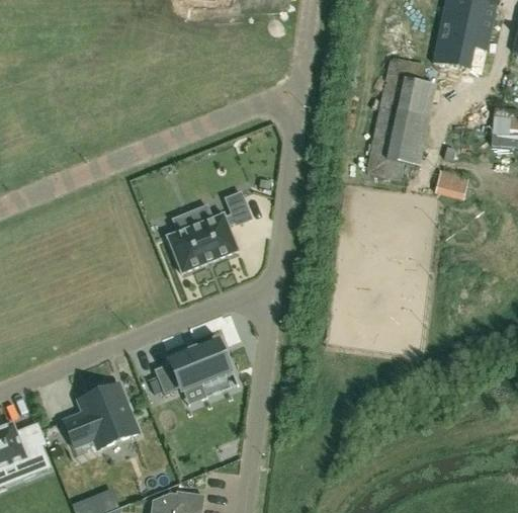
[(445,0),(433,61),(482,71),(496,0),(445,0)]
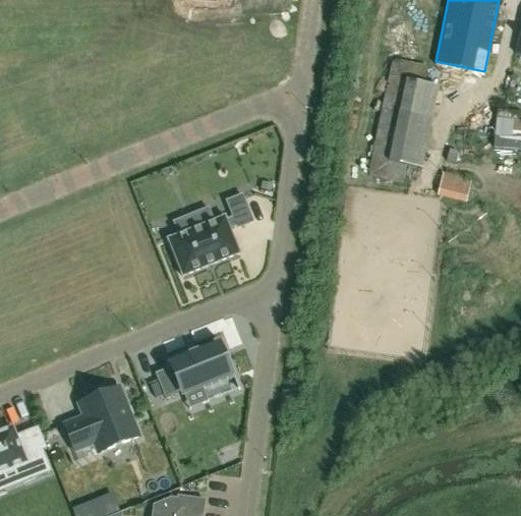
[(441,83),(407,76),(390,159),(423,165),(441,83)]
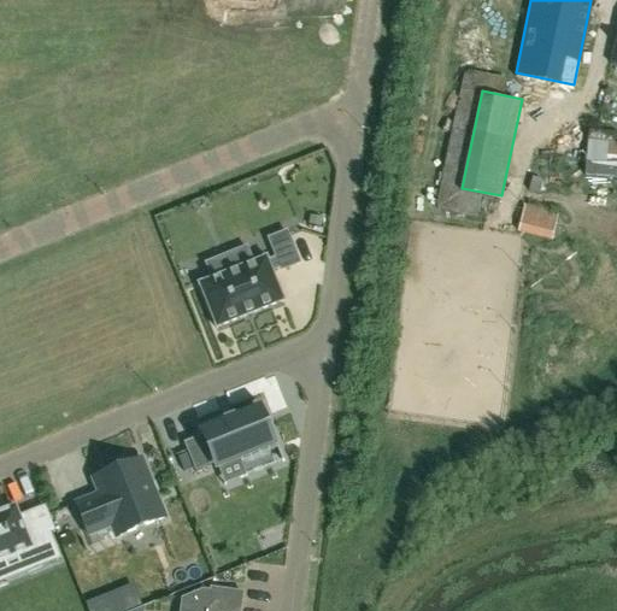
[(616,139),(593,139),(592,169),(616,169),(616,139)]
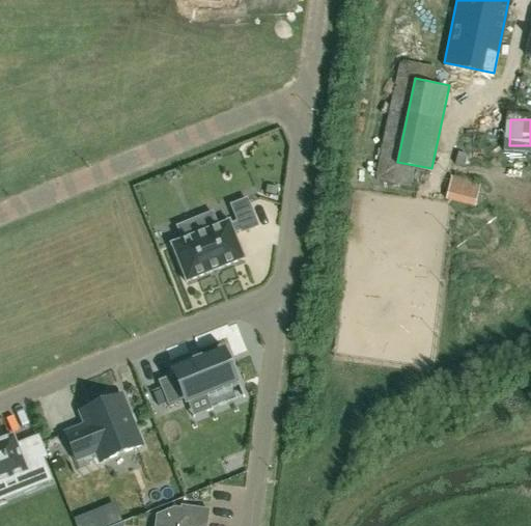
[(474,201),(480,178),(452,172),(447,195),(474,201)]
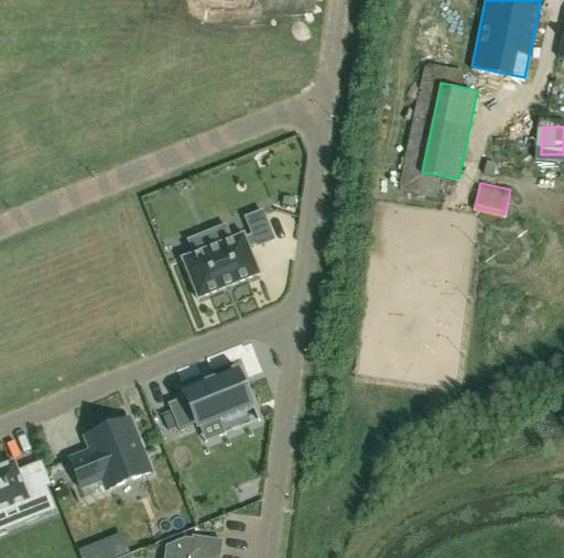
[(294,195),(284,193),(282,200),(292,203),(294,195)]
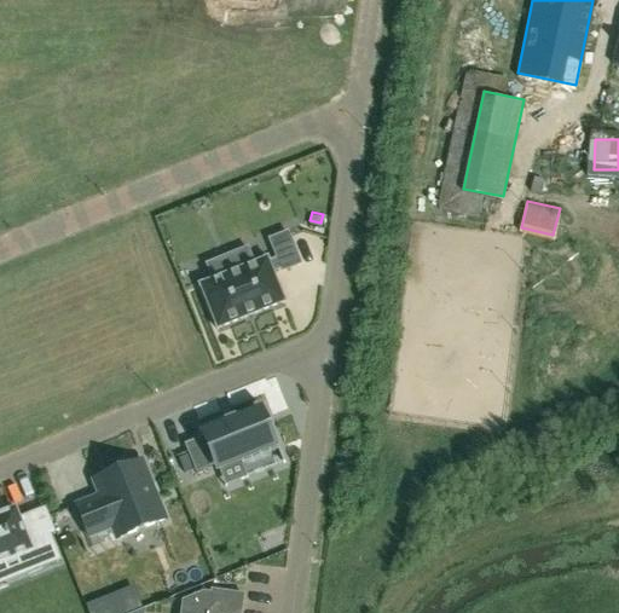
[(266,254),(200,281),(217,324),(284,298),(271,266),(281,262),(282,266),(300,259),(287,227),(270,235),(277,254),(267,258),(266,254)]
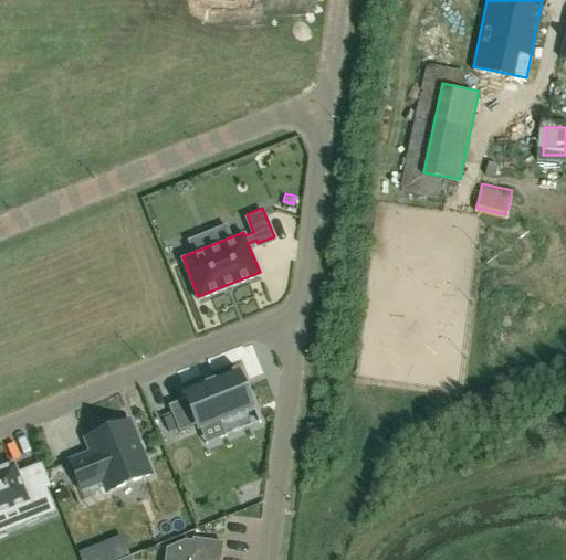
[(189,400),(170,407),(179,428),(197,420),(199,424),(218,415),(220,421),(221,420),(254,407),(244,383),(241,384),(236,370),(213,379),(186,390),(187,393),(187,394),(189,400)]
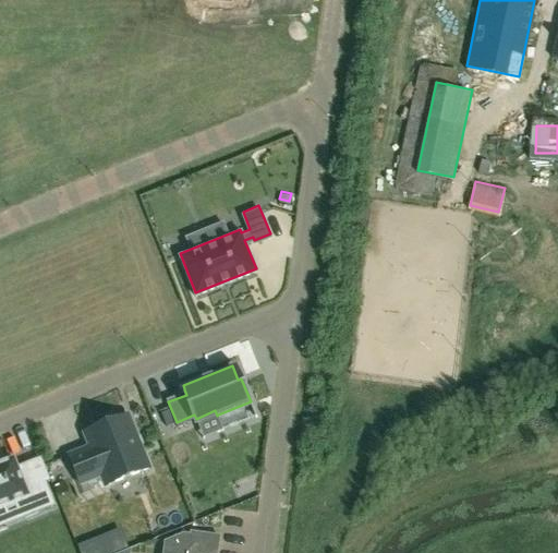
[(99,469),(104,480),(148,461),(128,409),(83,428),(88,441),(68,448),(80,478),(99,469)]
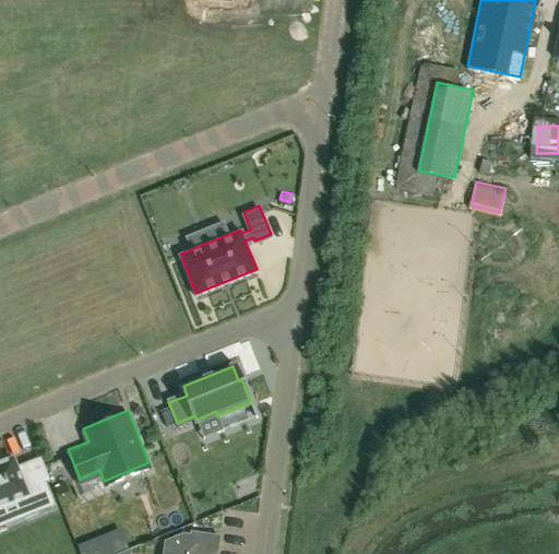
[(0,503),(18,496),(24,513),(54,502),(45,480),(44,478),(25,484),(16,463),(13,456),(0,460),(0,503)]
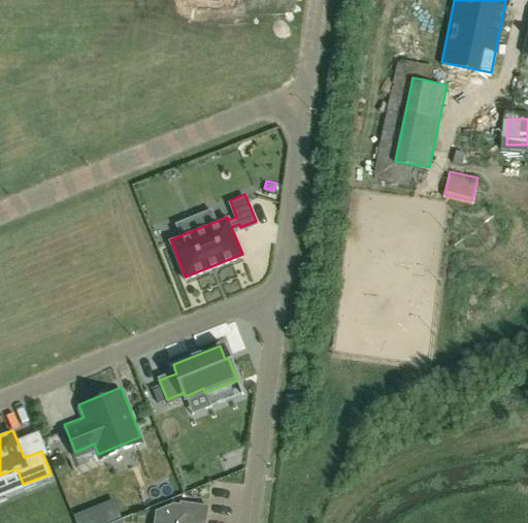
[(204,522),(207,503),(180,499),(179,502),(173,501),(156,509),(154,520),(170,522),(169,522),(204,522)]
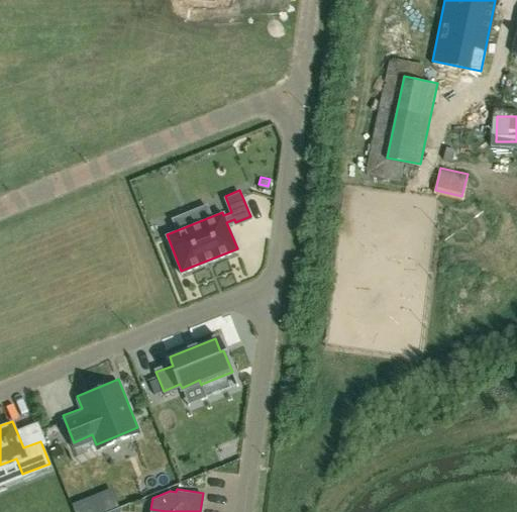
[(86,511),(81,499),(73,502),(77,511),(86,511)]
